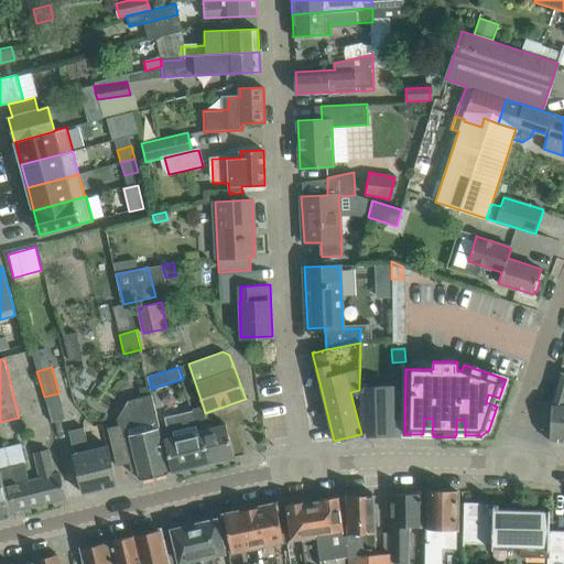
[(563,441),(563,372),(560,371),(551,400),(550,441),(563,441)]
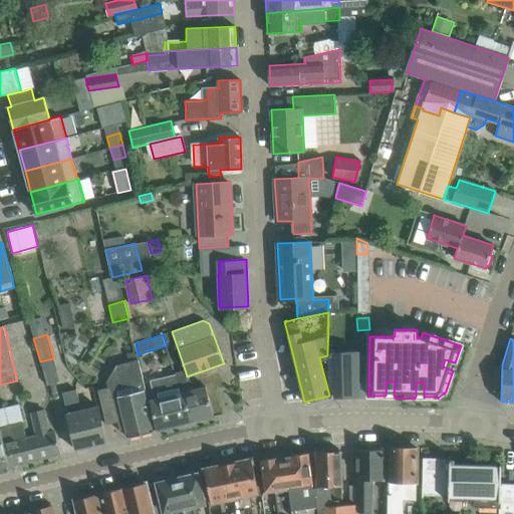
[(357,395),(355,352),(340,352),(327,353),(327,355),(329,396),(357,395)]
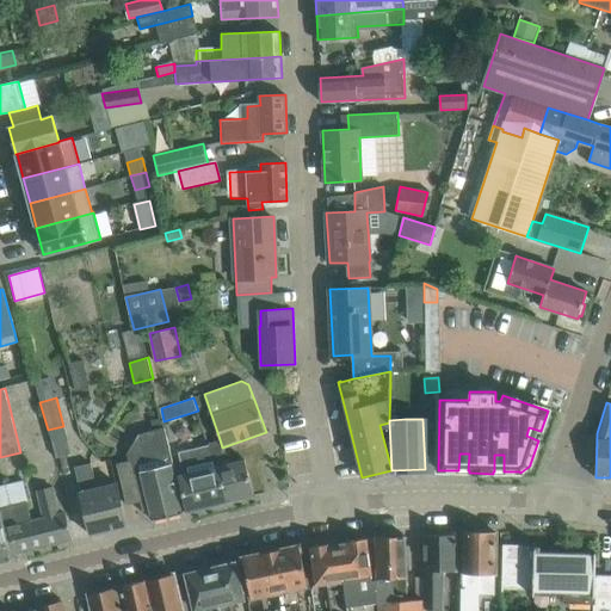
[(183,512),(171,466),(173,458),(165,427),(139,433),(128,456),(129,461),(116,463),(127,504),(140,501),(143,512),(150,511),(153,519),(183,512)]
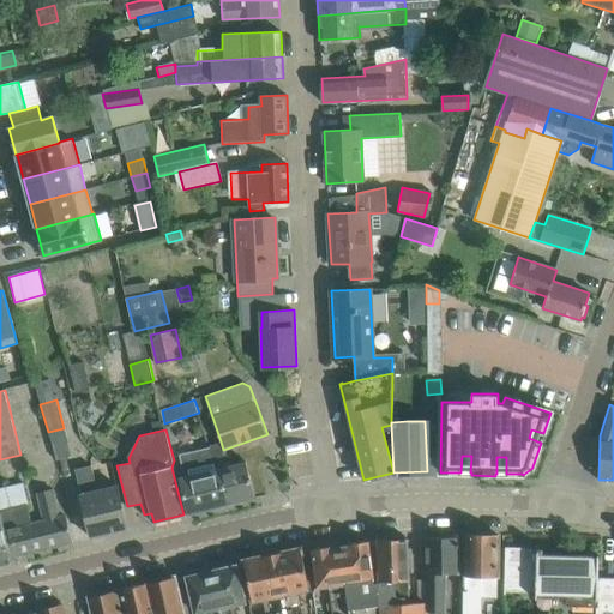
[(256,498),(246,461),(228,465),(223,450),(221,441),(211,444),(212,447),(220,468),(228,504),(256,498)]
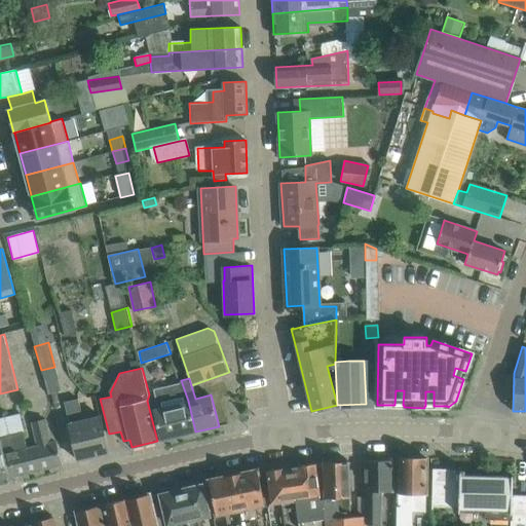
[(195,431),(188,401),(182,383),(153,390),(158,408),(153,409),(160,441),(195,431)]
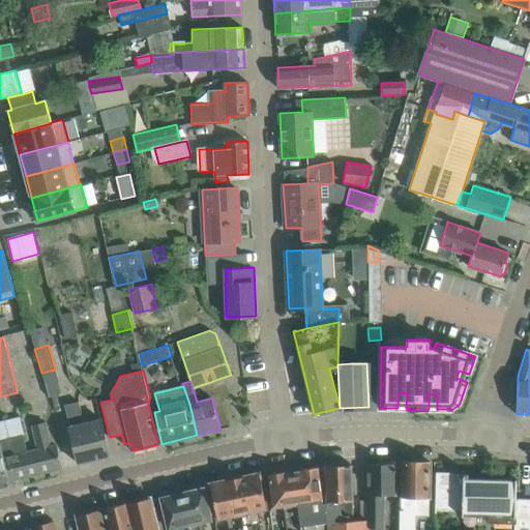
[(110,457),(100,418),(83,422),(78,401),(63,404),(79,464),(110,457)]
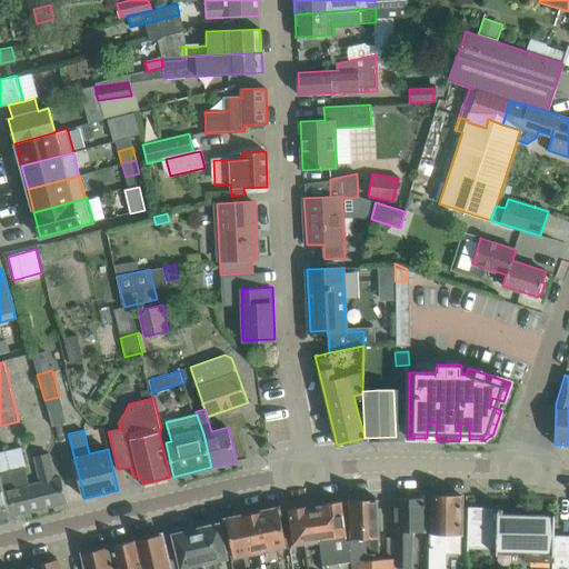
[(66,502),(61,480),(59,477),(53,478),(48,453),(35,457),(40,481),(28,485),(22,467),(0,471),(0,486),(8,516),(66,502)]
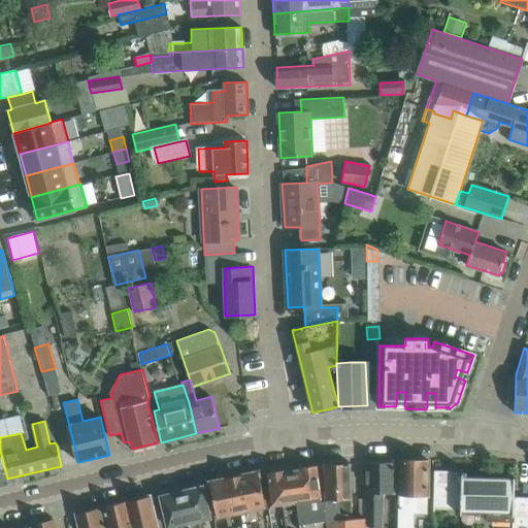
[(382,526),(382,492),(394,492),(394,482),(394,459),(380,460),(380,462),(367,462),(367,483),(367,526),(382,526)]
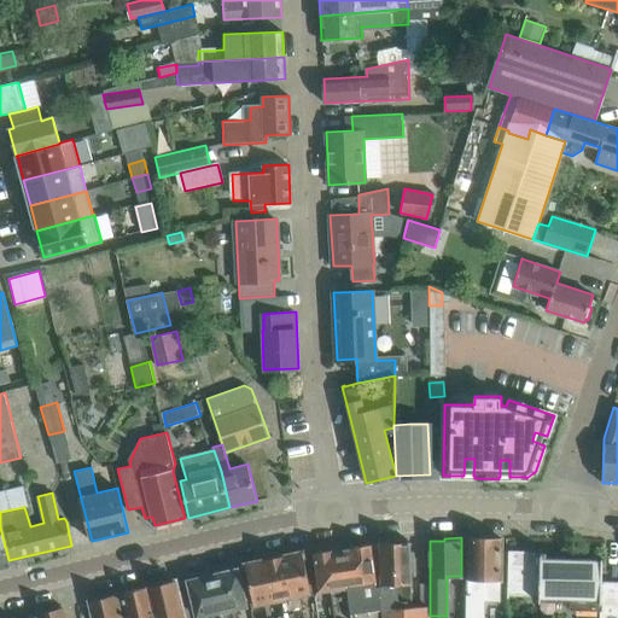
[(500,601),(501,579),(501,563),(501,538),(470,538),(468,577),(466,577),(465,617),(484,617),(484,600),(500,601)]
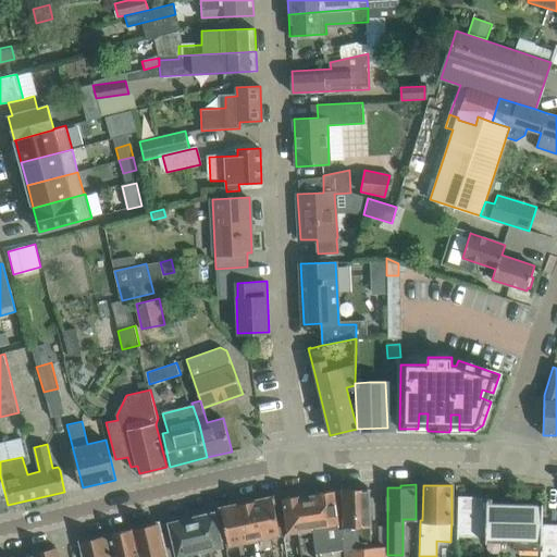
[(371,547),(370,491),(371,491),(371,489),(369,489),(367,489),(367,486),(342,486),(344,523),(344,554),(344,556),(384,556),(385,547),(371,547)]
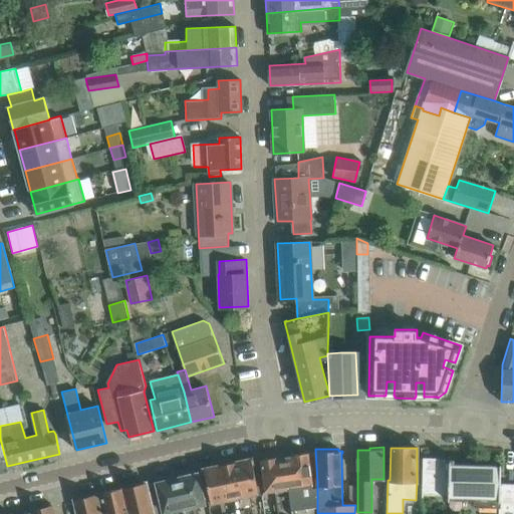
[(317,483),(313,484),(308,453),(306,453),(305,451),(283,454),(283,456),(291,513),(297,513),(317,511),(317,483)]
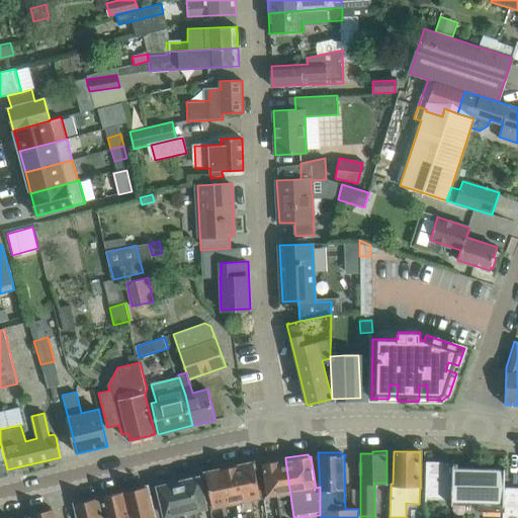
[(293,517),(285,459),(285,457),(265,460),(265,462),(262,462),(265,483),(267,495),(277,493),(280,517),(293,517)]
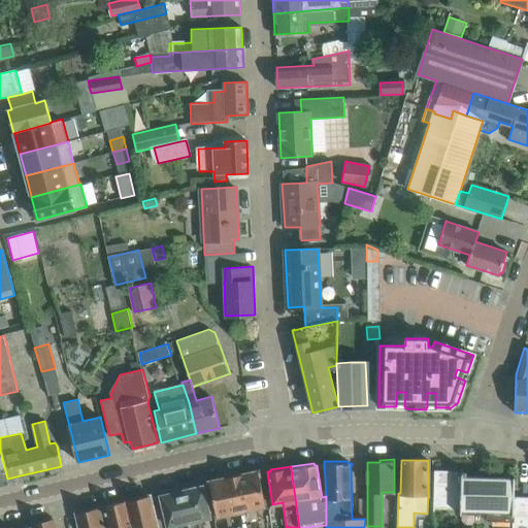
[(527,527),(527,496),(514,496),(515,479),(466,477),(466,471),(452,471),(452,470),(434,470),(433,491),(433,507),(461,508),(461,510),(491,510),(490,521),(514,521),(512,527),(527,527)]
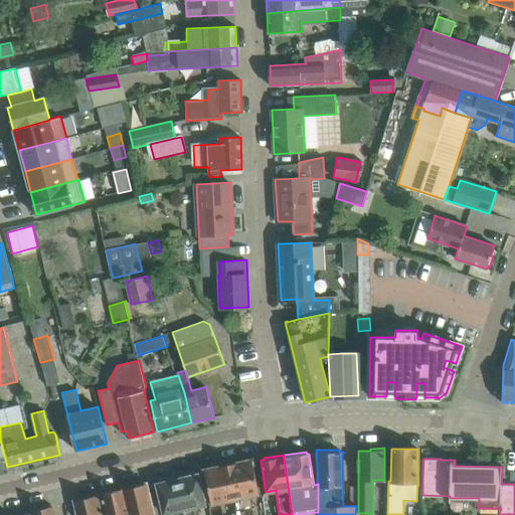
[(253,514),(249,495),(259,493),(255,479),(251,460),(227,465),(237,514),(253,514)]
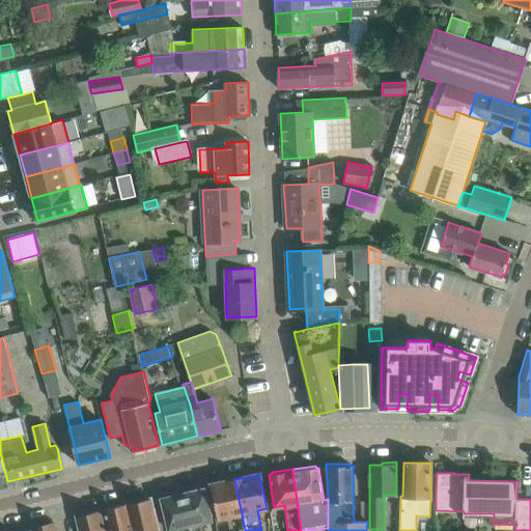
[(245,530),(234,479),(211,484),(215,504),(218,519),(227,516),(229,530),(245,530)]
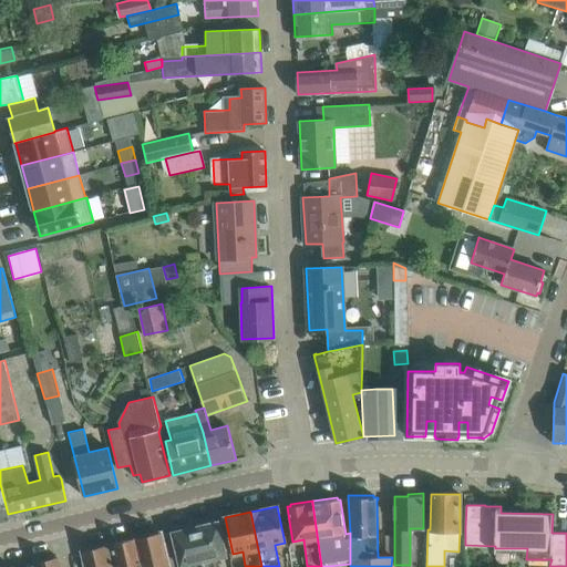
[(218,566),(216,556),(225,555),(223,543),(218,522),(215,523),(214,519),(203,522),(204,525),(194,527),(203,566),(218,566)]
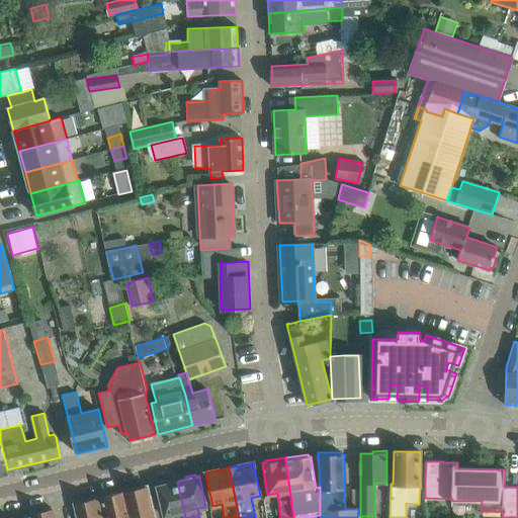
[(185,517),(177,482),(170,484),(170,481),(160,483),(161,486),(158,487),(162,506),(165,517),(173,515),(173,517),(185,517)]
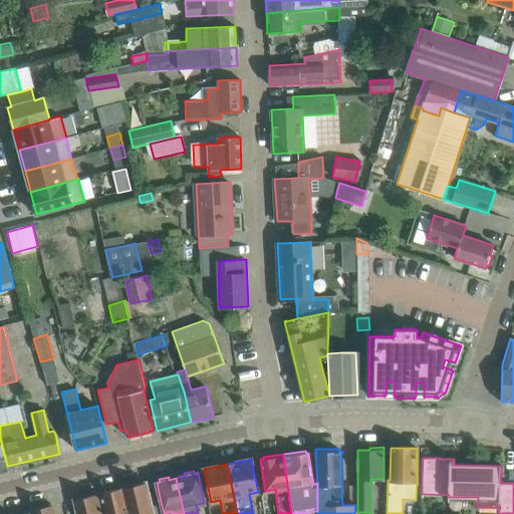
[(153,513),(146,482),(121,488),(127,513),(153,513)]
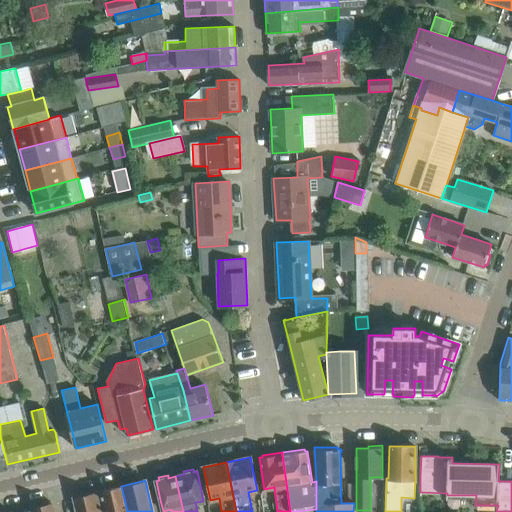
[(127,511),(121,486),(101,491),(105,511),(127,511)]
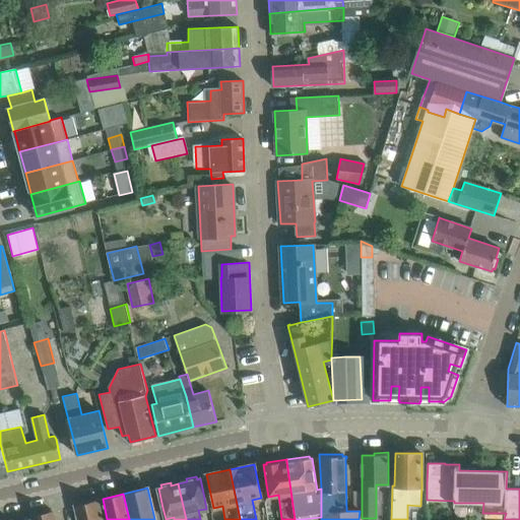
[(102,519),(98,500),(75,505),(78,519),(102,519)]
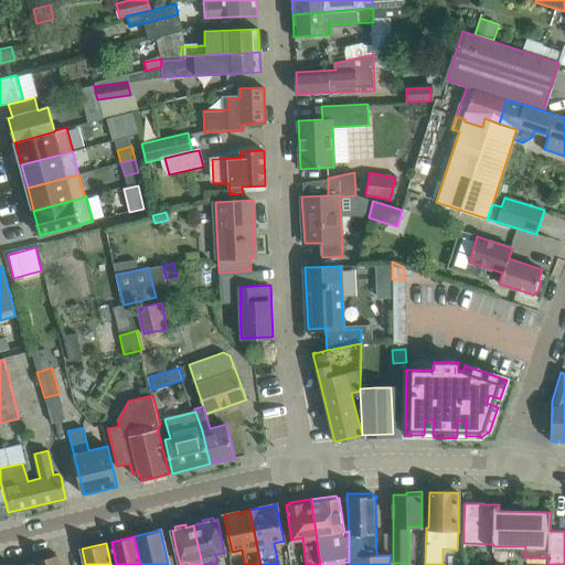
[(60,564),(57,554),(35,560),(35,562),(32,563),(29,562),(24,563),(21,564),(60,564)]
